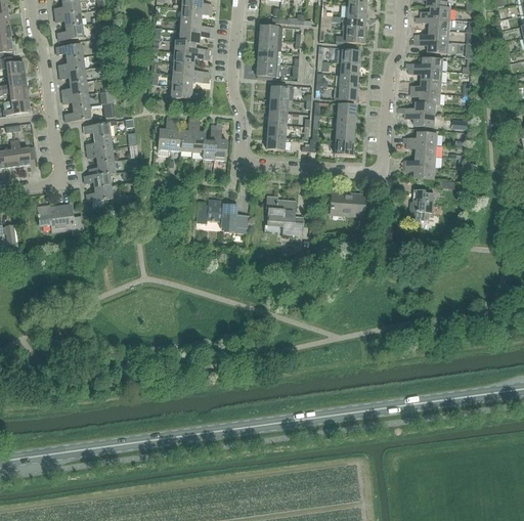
[(53,8),(54,14),(80,10),(79,0),(68,0),(62,1),(62,7),(53,8)]
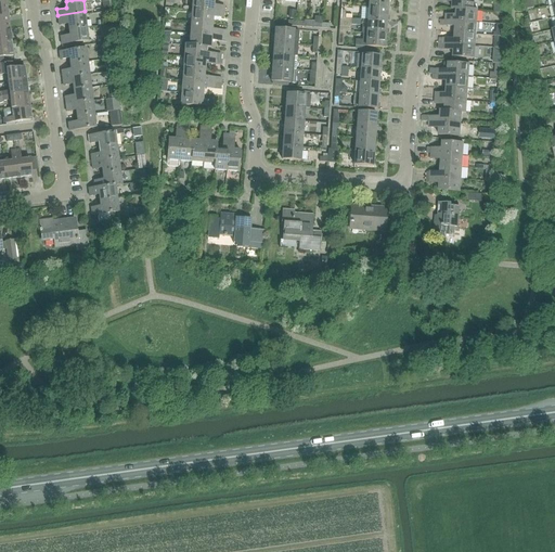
[(192,0),(192,8),(223,10),(224,4),(214,3),(215,0),(192,0)]
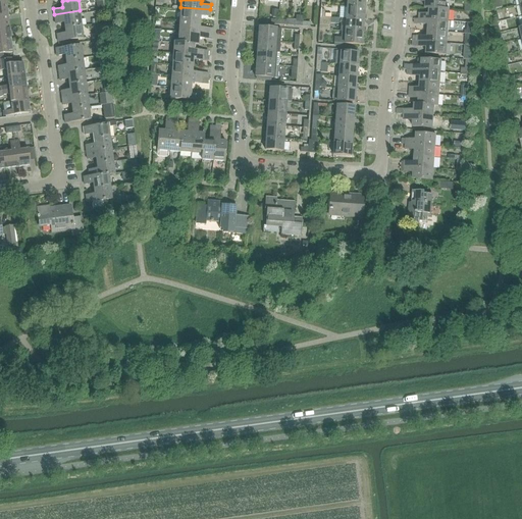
[(347,4),(346,16),(364,17),(364,16),(365,16),(365,12),(364,12),(364,5),(347,4)]
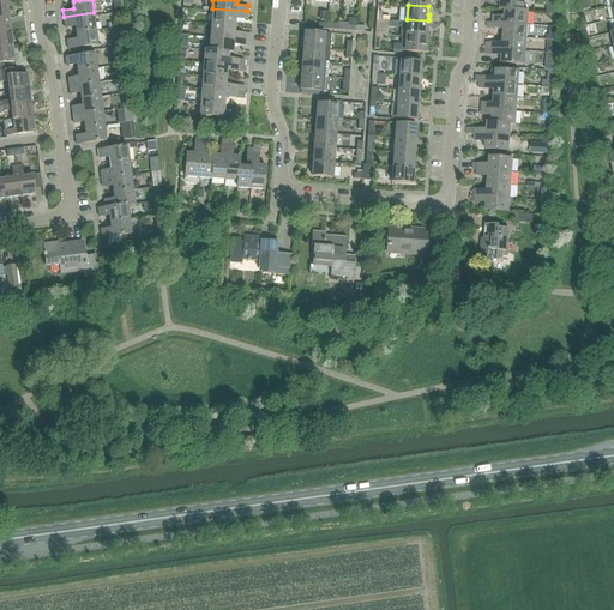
[(493,13),(493,19),(528,22),(529,8),(524,8),(505,7),(505,14),(493,13)]
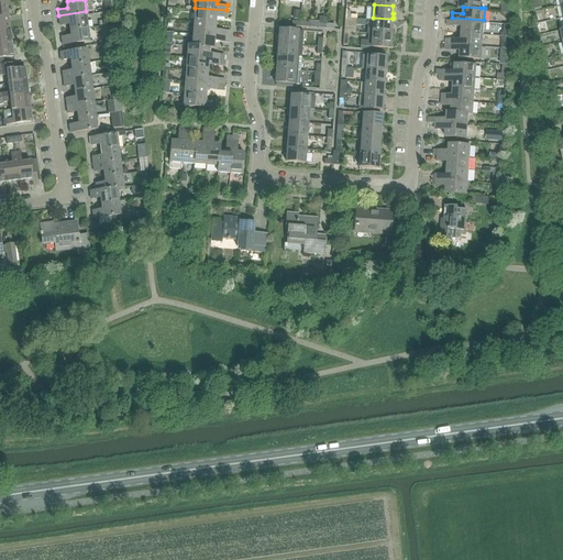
[(195,8),(194,20),(216,21),(217,14),(227,15),(227,10),(195,8)]
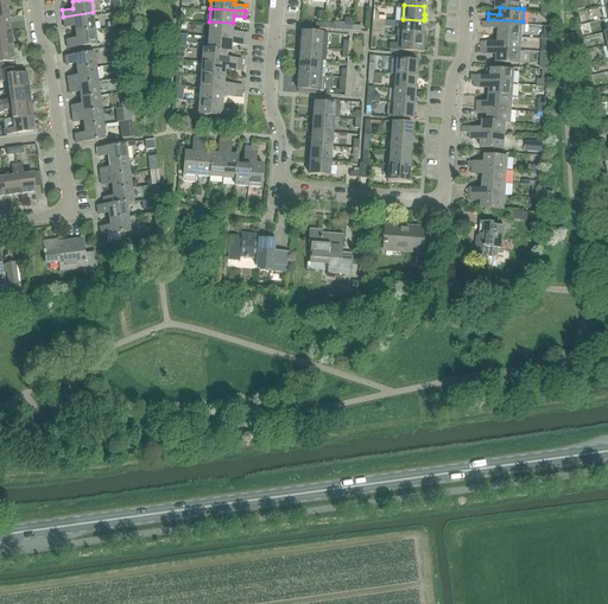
[(75,23),(76,30),(95,26),(93,12),(63,17),(64,25),(75,23)]
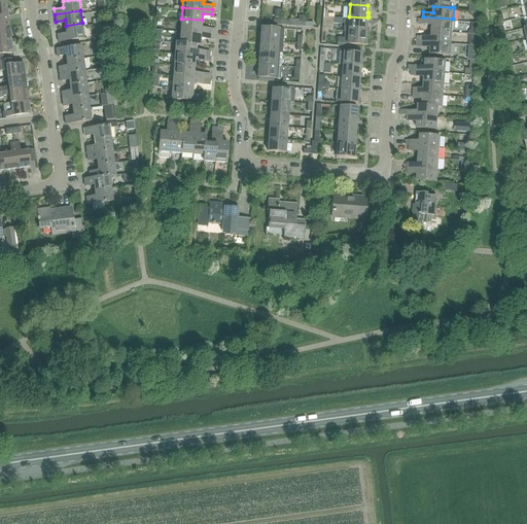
[(0,26),(9,25),(8,12),(0,12),(0,26)]
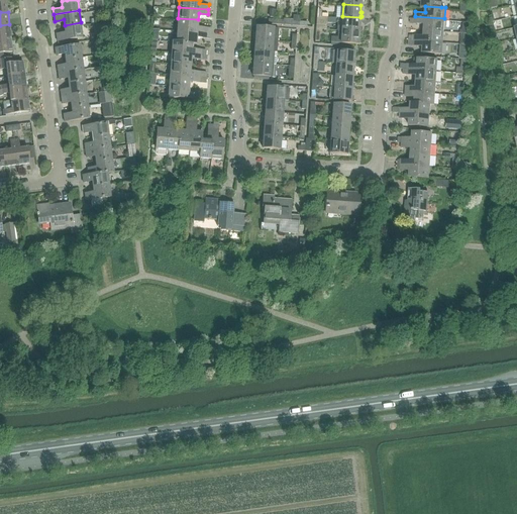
[(326,15),(321,14),(317,14),(316,26),(326,27),(326,15)]
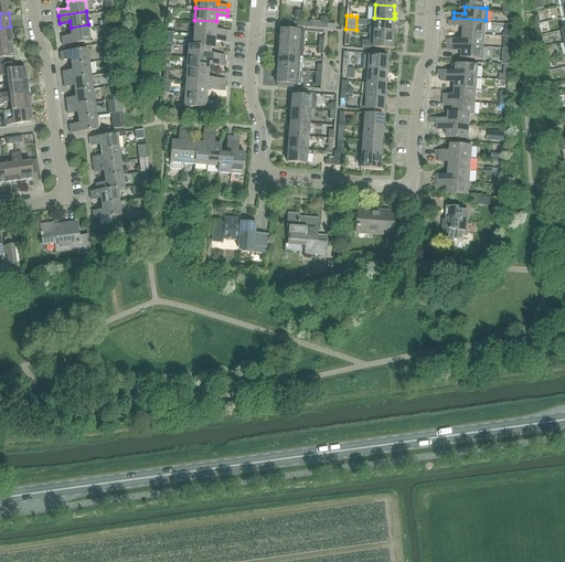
[(394,19),(374,18),(374,25),(369,25),(369,31),(393,32),(393,31),(394,31),(394,27),(393,27),(394,19)]
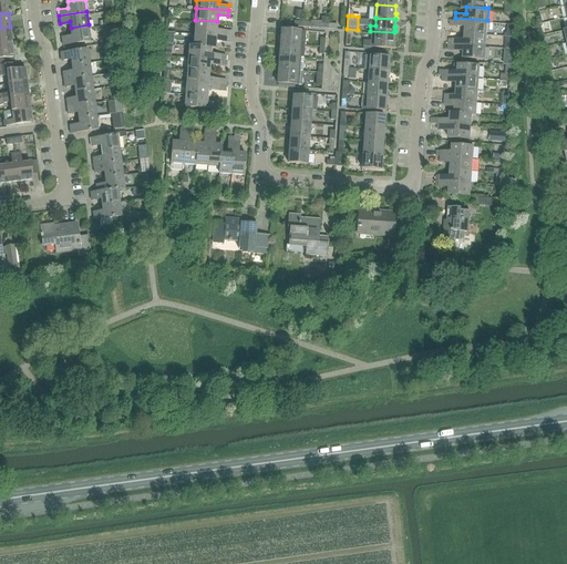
[(487,20),(455,18),(454,23),(465,24),(464,31),(486,33),(487,20)]
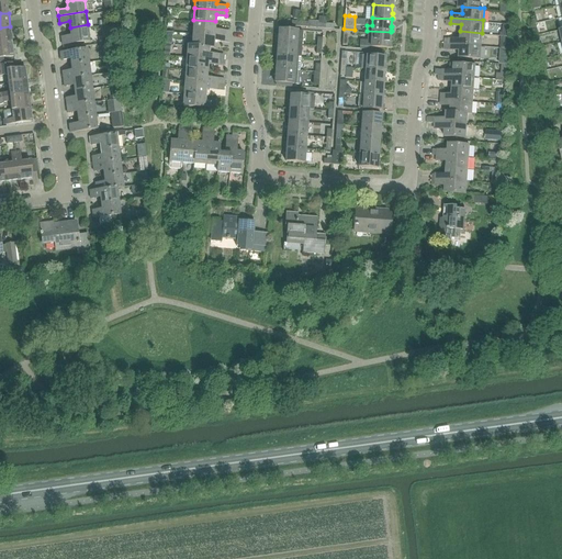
[(193,20),(193,32),(229,34),(229,29),(215,28),(215,21),(193,20)]
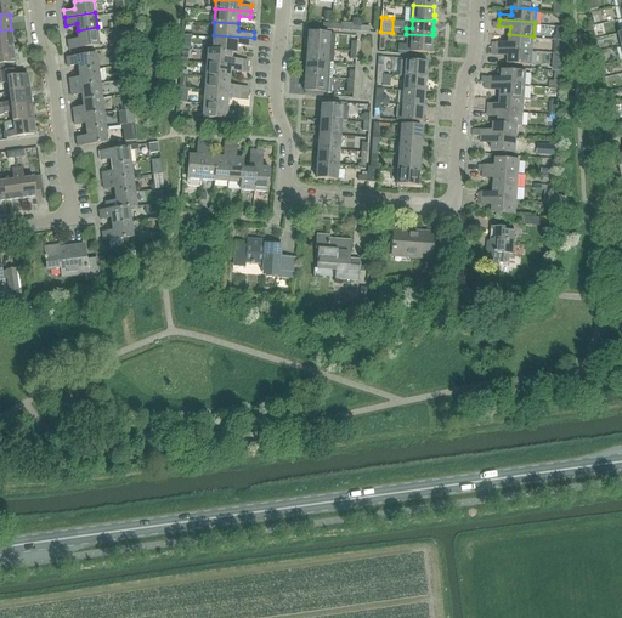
[(97,27),(78,30),(78,37),(67,38),(68,46),(99,43),(97,27)]
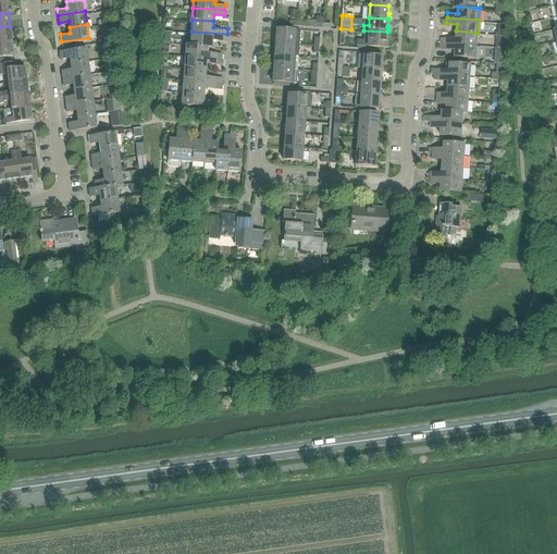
[(0,27),(0,40),(12,39),(10,26),(0,27)]
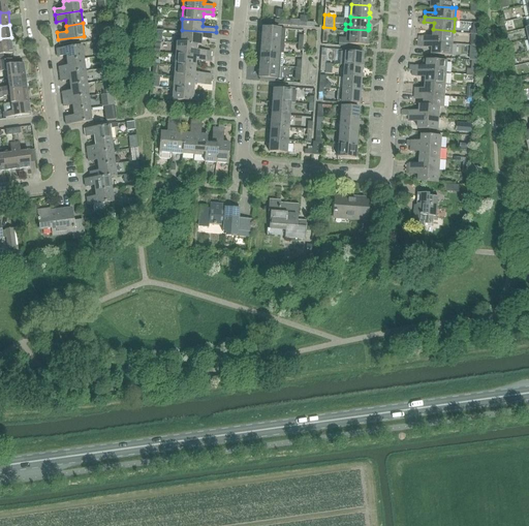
[(261,30),(260,37),(284,39),(285,27),(262,25),(261,26),(260,26),(260,30),(261,30)]
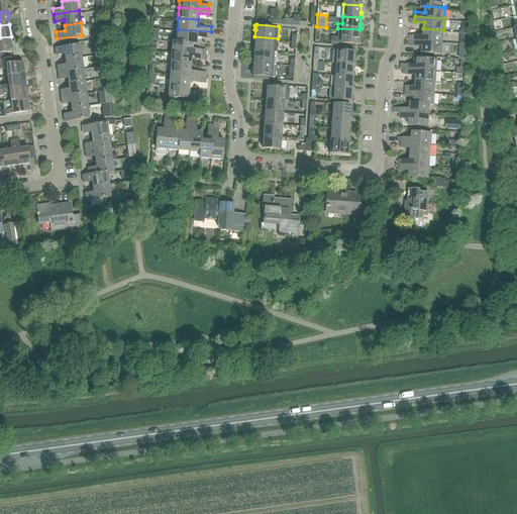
[(331,34),(331,39),(358,41),(358,40),(359,40),(359,36),(358,36),(359,29),(337,28),(337,34),(331,34)]
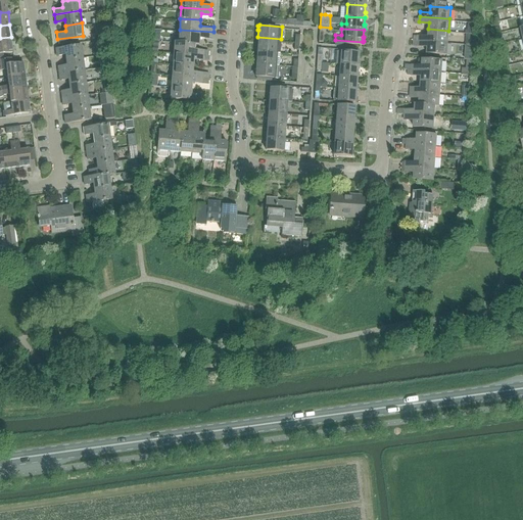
[(448,31),(428,29),(428,35),(418,35),(418,40),(448,42),(448,31)]
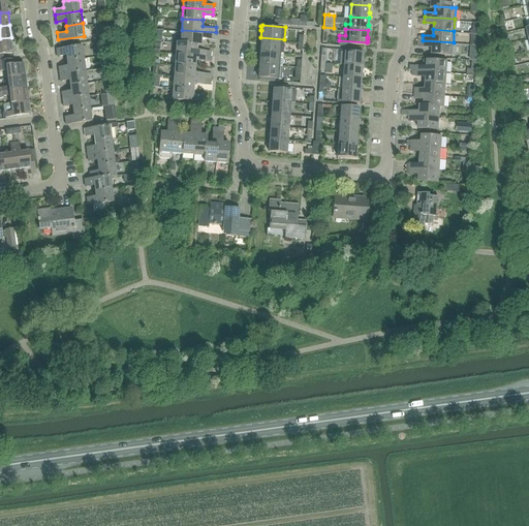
[(181,40),(181,41),(196,42),(201,42),(201,36),(215,37),(216,32),(182,30),(181,40)]
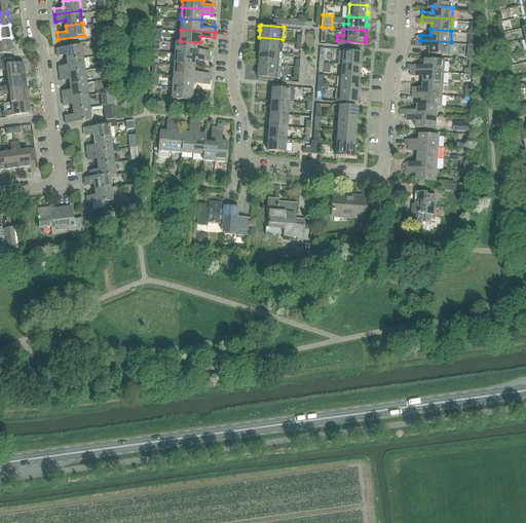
[(0,57),(3,57),(2,51),(13,49),(11,37),(0,38),(0,57)]
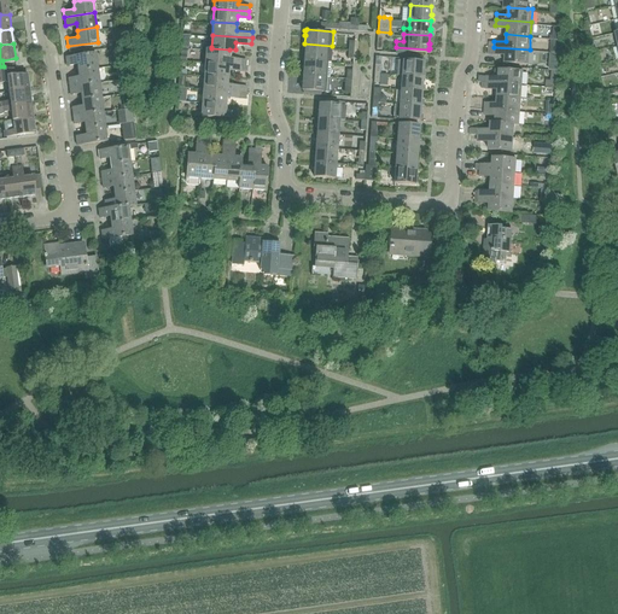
[(304,50),(304,58),(330,60),(331,60),(332,46),(304,44),(304,45),(303,45),(303,50),(304,50)]
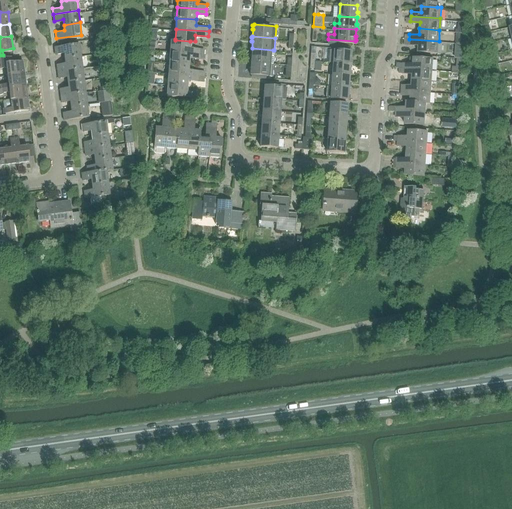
[(170,39),(170,50),(204,52),(204,47),(200,47),(190,46),(190,41),(175,40),(175,39),(170,39)]
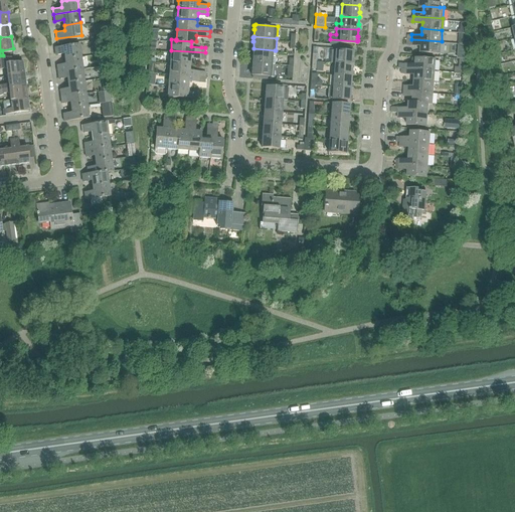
[(441,52),(442,41),(411,39),(411,44),(420,44),(420,50),(441,52)]
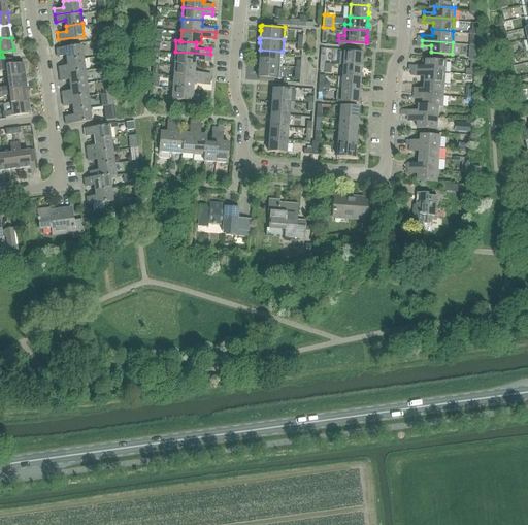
[(66,53),(66,58),(84,56),(81,43),(56,46),(57,54),(66,53)]
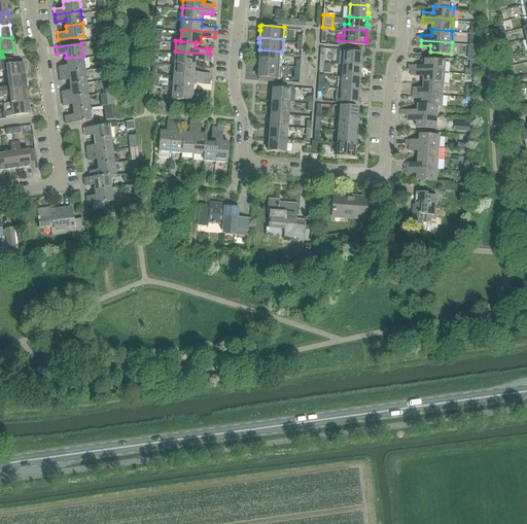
[(259,50),(257,50),(256,61),(258,62),(281,64),(281,51),(259,49),(259,50)]
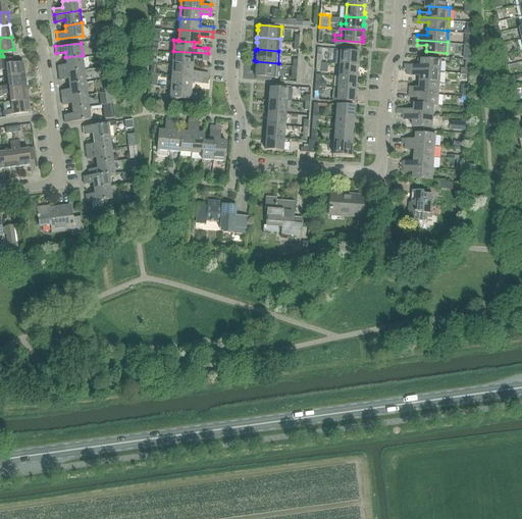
[(340,61),(357,62),(359,62),(359,58),(358,58),(358,50),(336,49),(335,61),(340,61)]
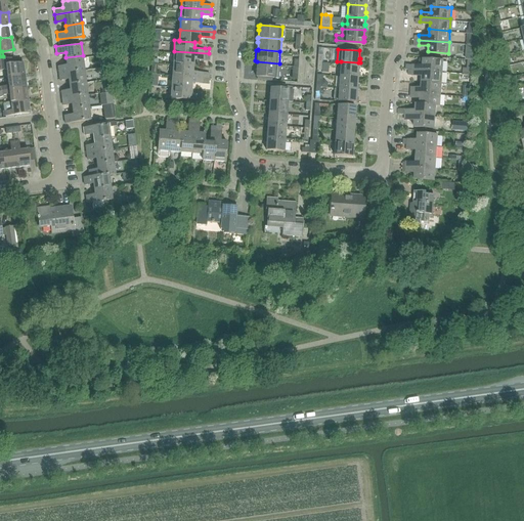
[(174,51),(173,62),(193,63),(193,57),(208,58),(209,53),(174,51)]
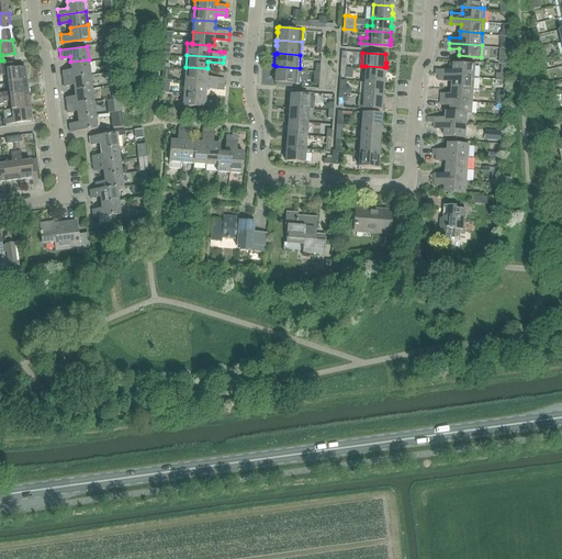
[(3,60),(0,60),(0,73),(8,73),(9,81),(26,78),(25,65),(13,66),(12,59),(3,60)]
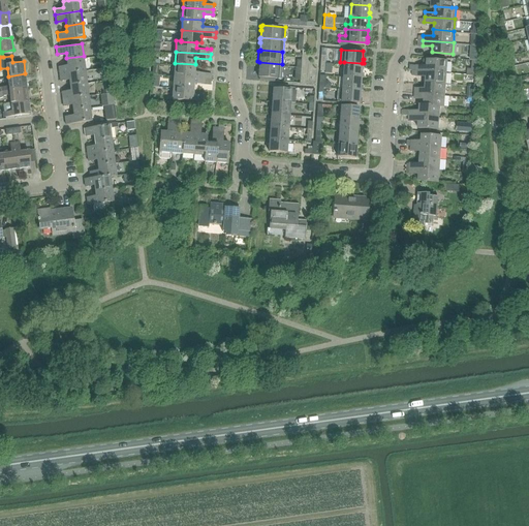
[(59,65),(59,71),(86,68),(84,56),(66,58),(67,63),(59,65)]
